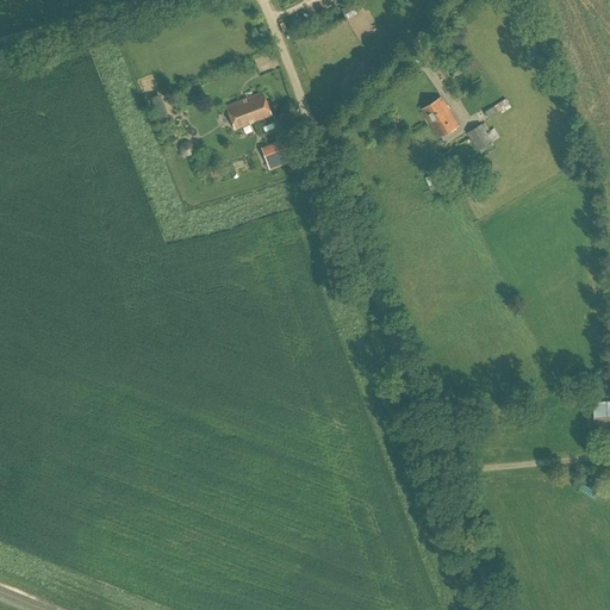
[(346,19),(356,14),(352,4),(341,10),(346,19)]
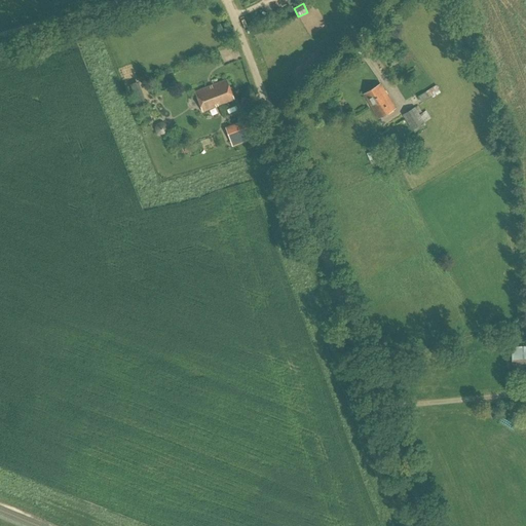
[(202,112),(234,100),(226,80),(194,91),(202,112)]
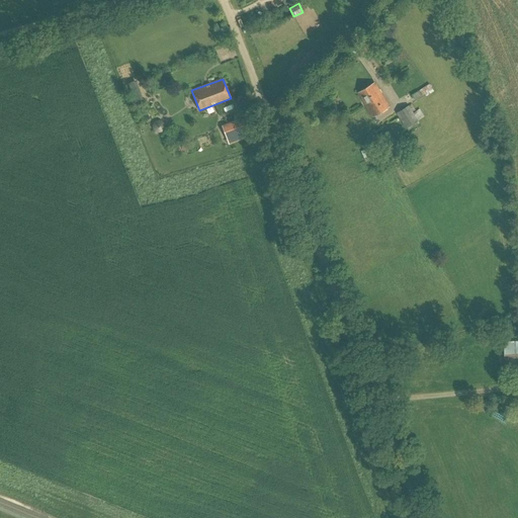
[(134,81),(127,83),(135,102),(141,100),(134,81)]
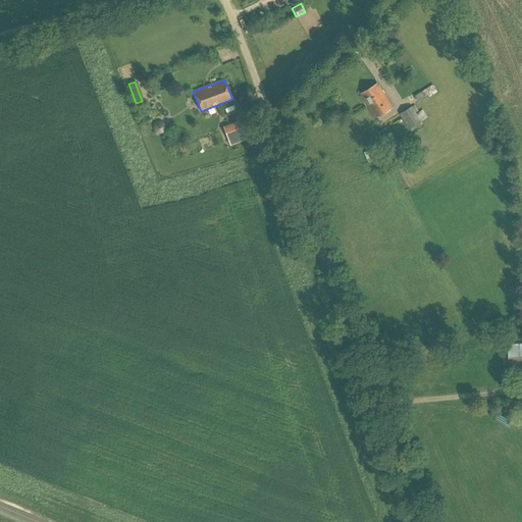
[(376,118),(393,107),(378,84),(361,94),(376,118)]
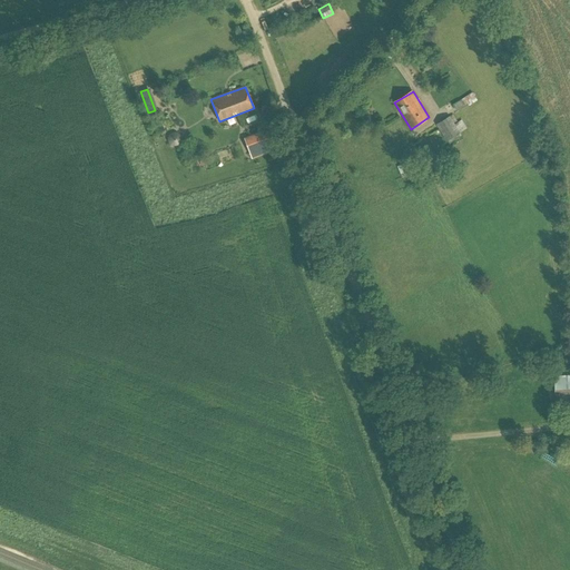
[(469,106),(478,100),(472,92),(453,105),(457,109),(463,106),(468,104),(469,106)]
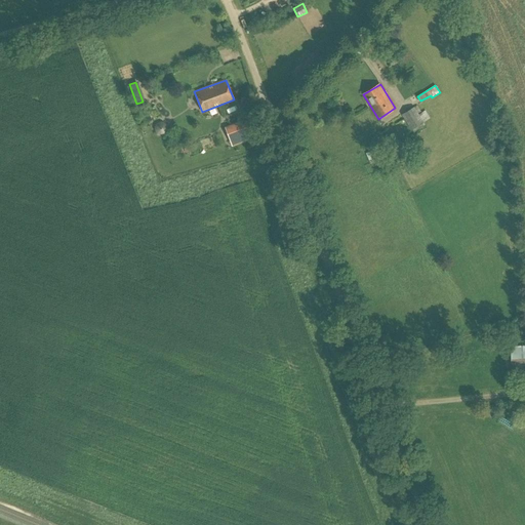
[(419,115),(414,107),(402,115),(411,130),(430,119),(426,111),(419,115)]
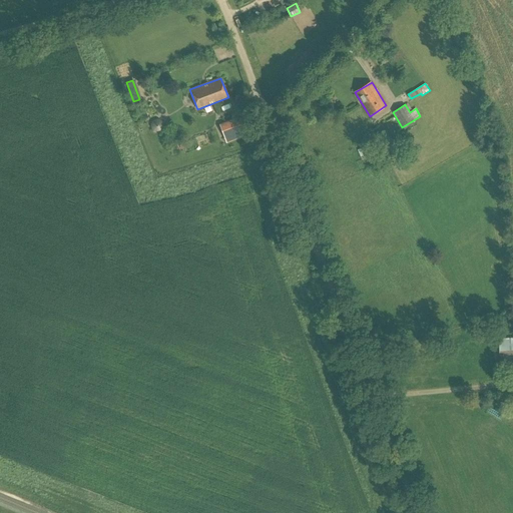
[(226,143),(244,136),(237,117),(218,124),(226,143)]
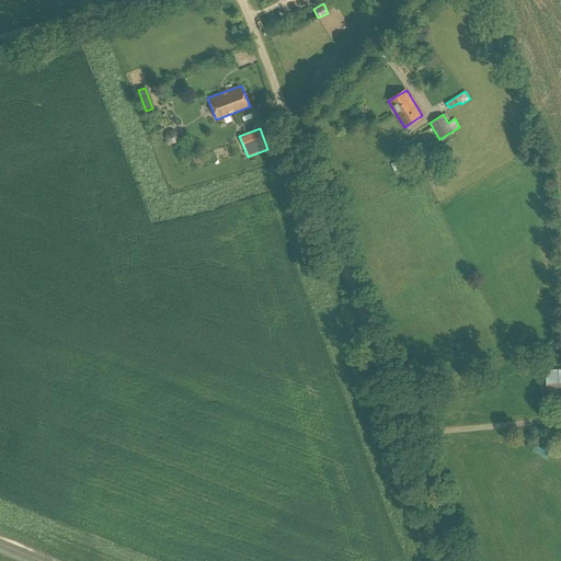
[(171,133),(171,142),(181,142),(181,133),(171,133)]
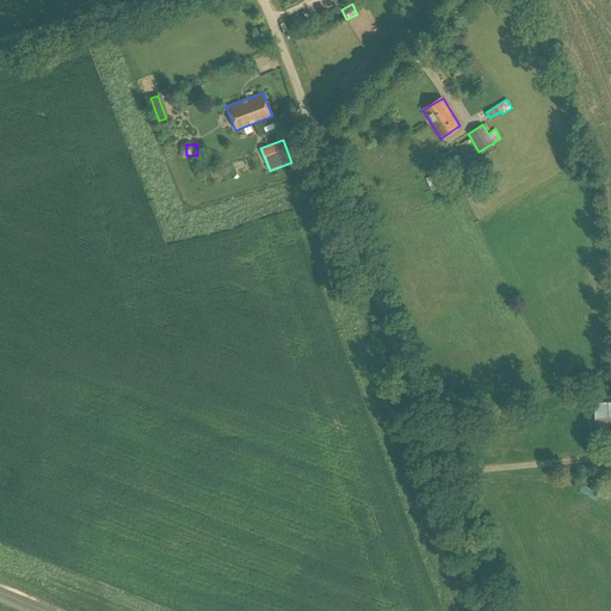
[(442,174),(440,172),(426,179),(431,191),(445,184),(450,181),(446,172),(442,174)]
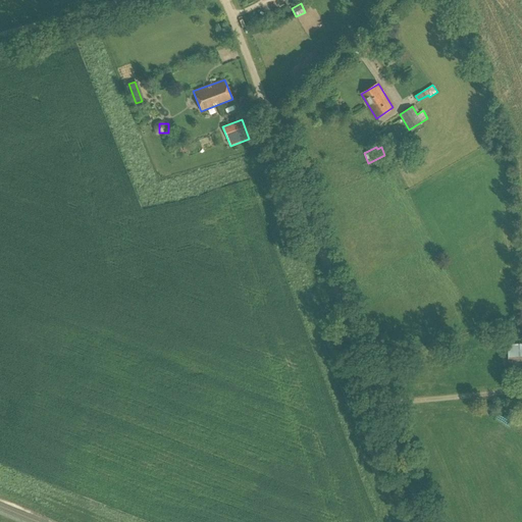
[(509,362),(521,361),(521,344),(508,345),(509,362)]
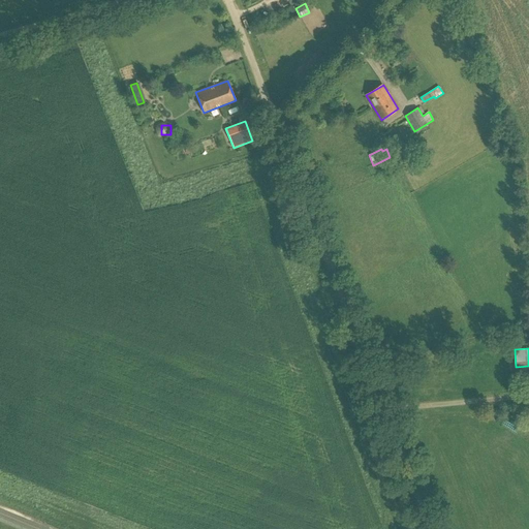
All buildings are outlined.
